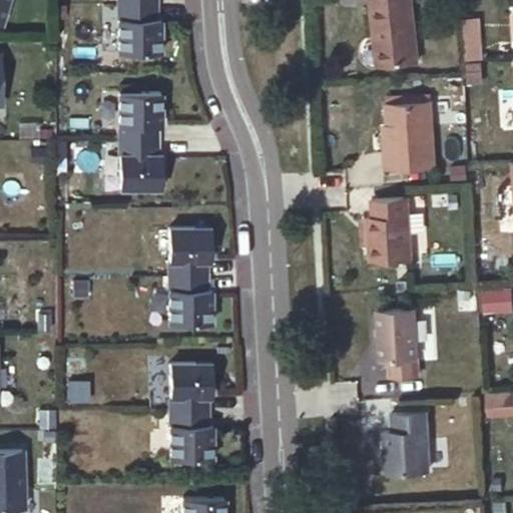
[(411,0),(368,0),(373,36),(376,36),(379,63),(417,60),(411,0)]
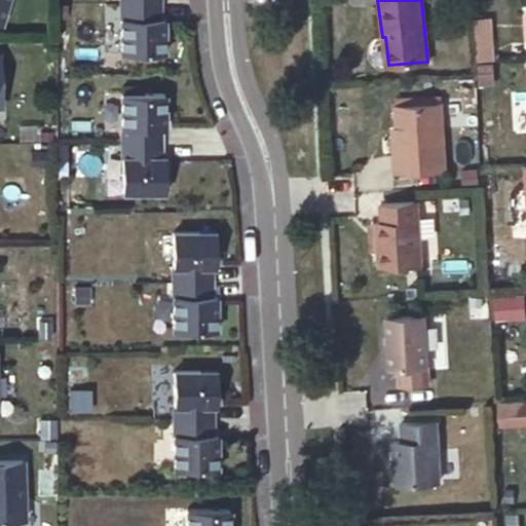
[(161,2),(123,3),(123,52),(166,52),(166,33),(162,33),(162,17),(161,2)]
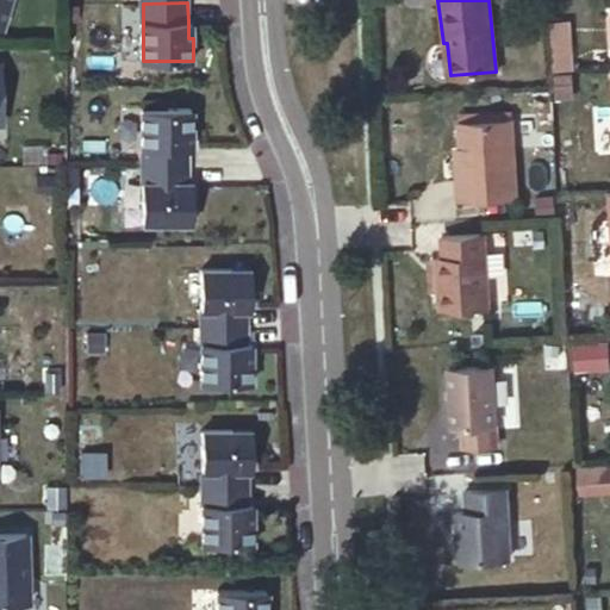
[(193,109),(143,109),(143,166),(188,166),(188,148),(188,130),(193,130),(193,109)]
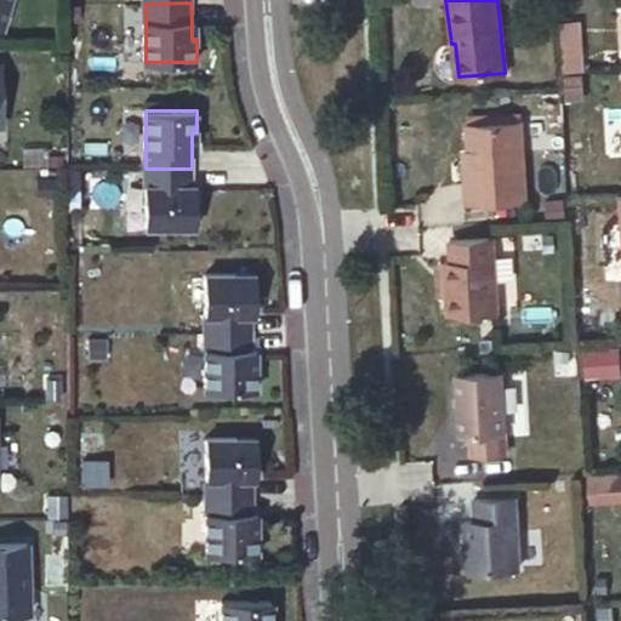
[(522,120),(467,124),(468,149),(463,151),(463,170),(524,166),(522,120)]
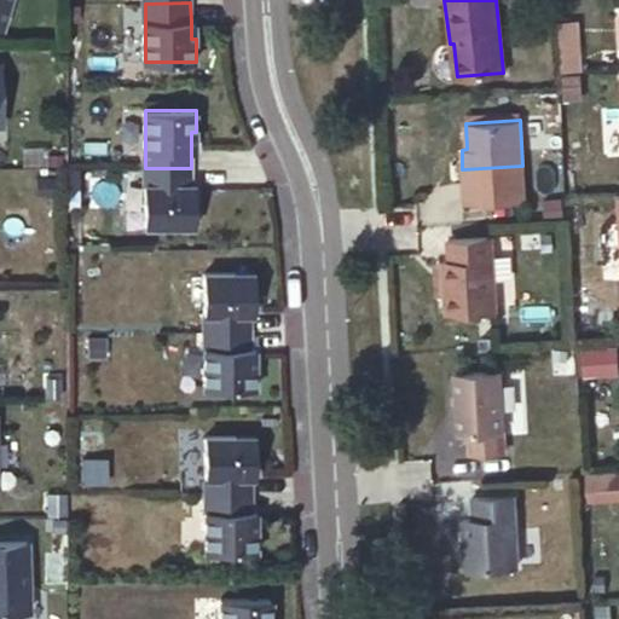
[(191,168),(145,168),(145,226),(195,227),(196,204),(191,204),(191,186),(191,168)]
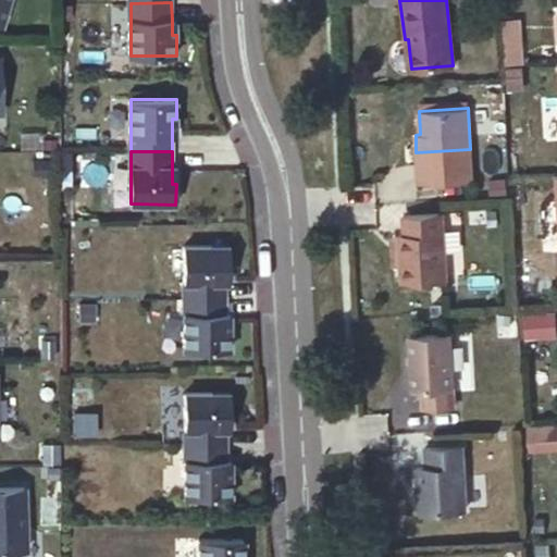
[(29,165),(29,182),(45,182),(45,165),(29,165)]
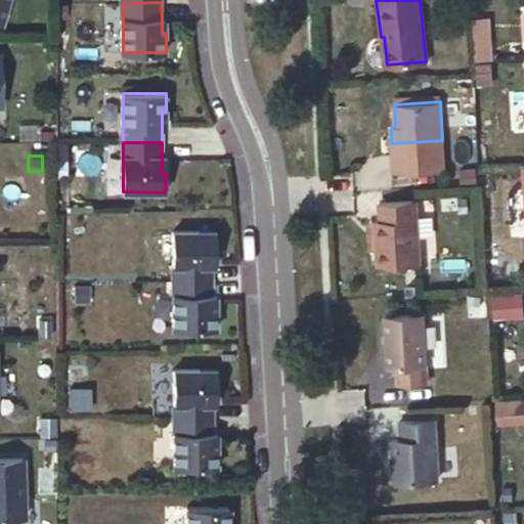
[(421,261),(417,201),(379,203),(380,220),(375,221),(378,264),(421,261)]
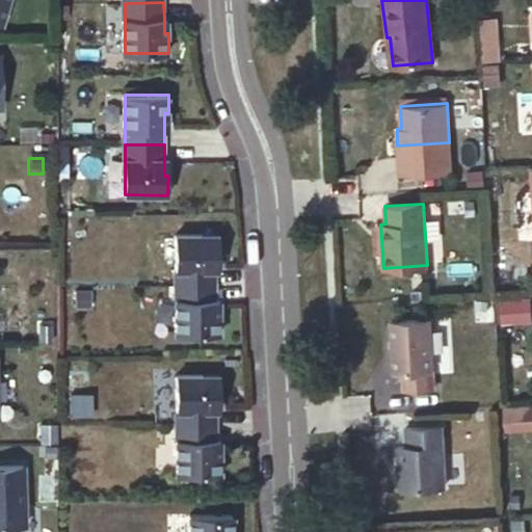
[(219,233),(176,234),(177,284),(216,283),(216,267),(215,251),(219,251),(219,233)]
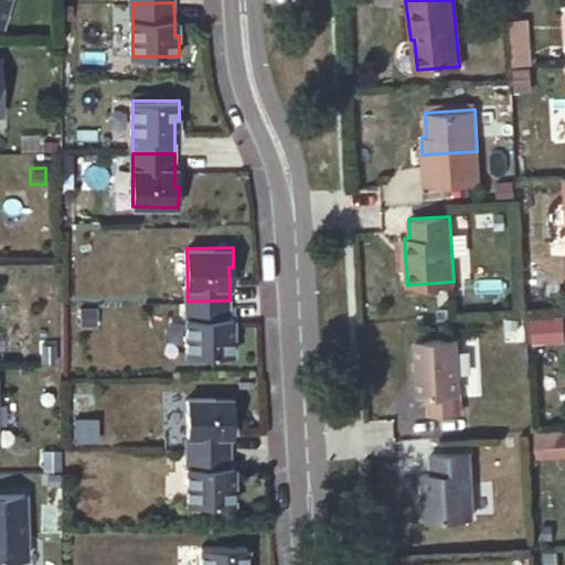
[(230,300),(188,301),(188,354),(234,354),(234,334),(230,334),(230,318),(230,300)]
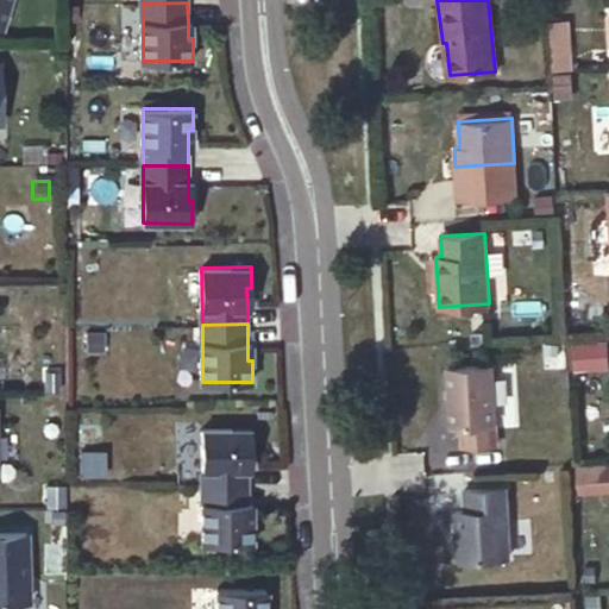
[(572,344),(573,365),(607,363),(606,343),(572,344)]
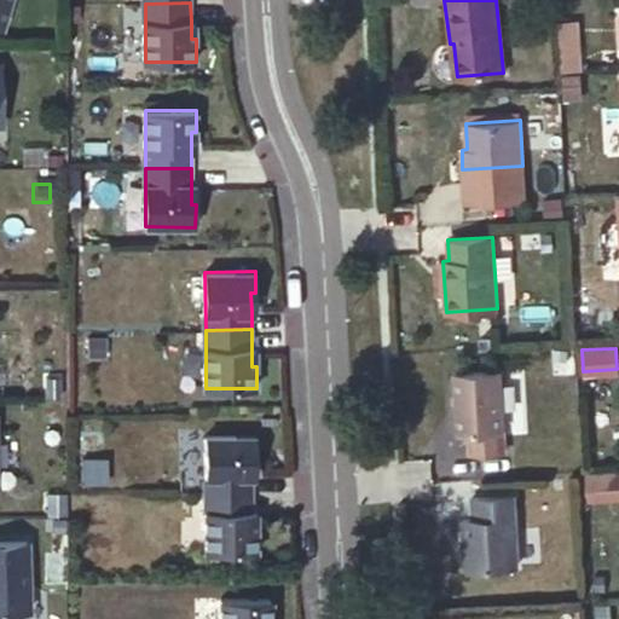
[(501,370),(456,372),(460,432),(504,429),(501,370)]
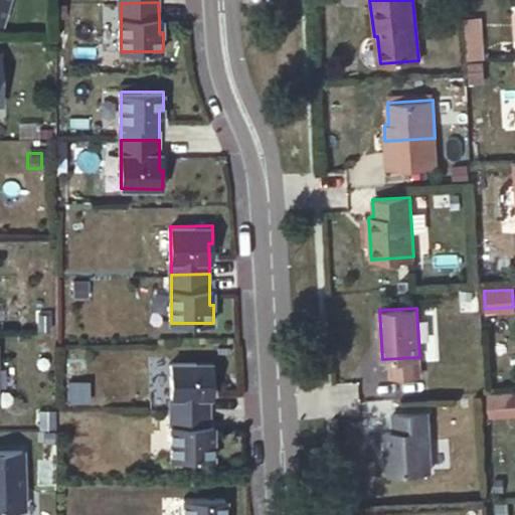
[(52,311),(34,311),(34,329),(52,329),(52,311)]
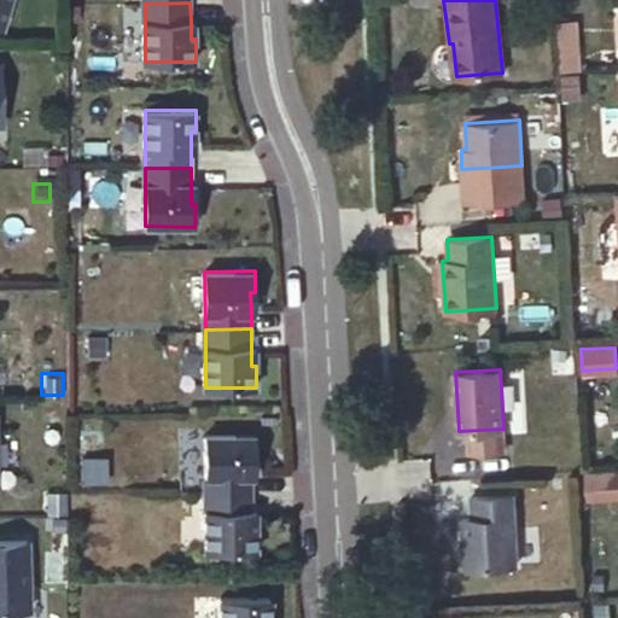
[(256,433),(207,435),(207,493),(252,493),(252,473),(252,455),(257,455),(256,433)]
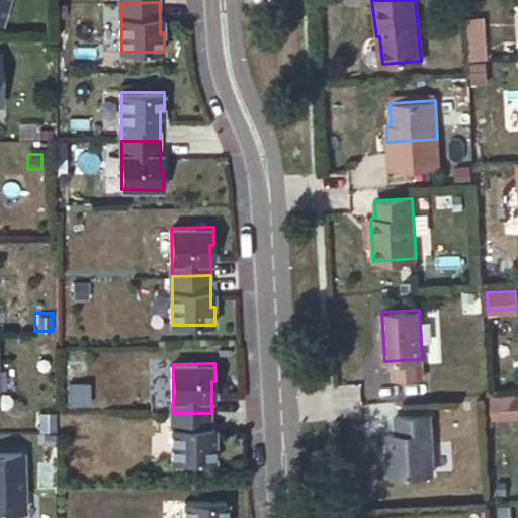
[(517,394),(491,398),(494,421),(517,418),(517,394)]
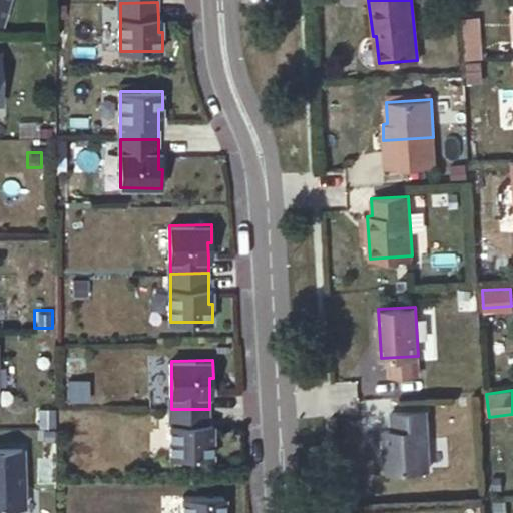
[(426,408),(391,410),(392,428),(386,428),(388,469),(429,467),(426,408)]
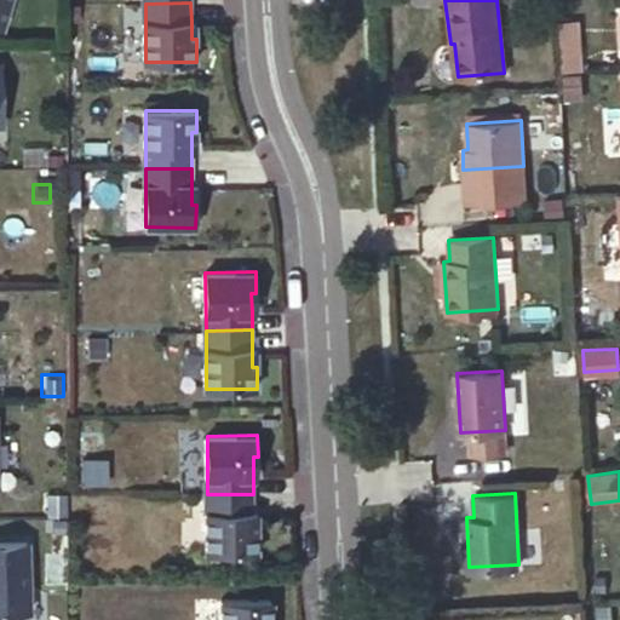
[(253,494),(207,494),(207,552),(258,552),(258,530),(253,530),(253,512),(253,494)]
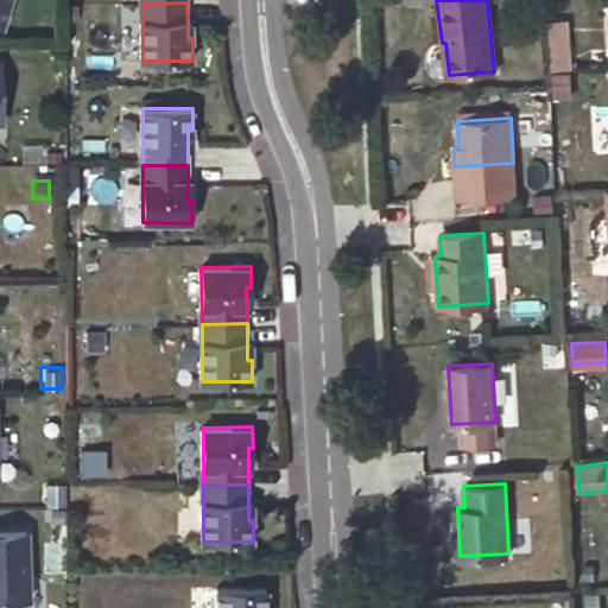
[(0,607),(1,607),(1,600),(30,600),(30,531),(0,531),(0,607)]
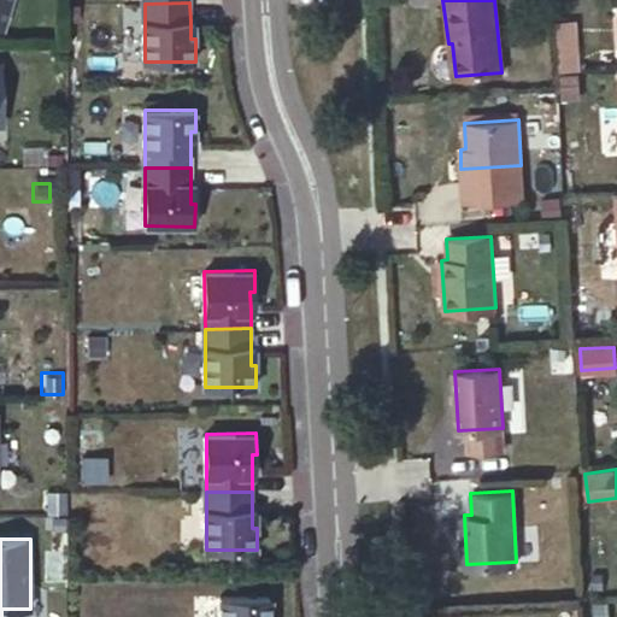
[(271,594),(221,595),(221,616),(266,616),(271,616),(271,594)]
